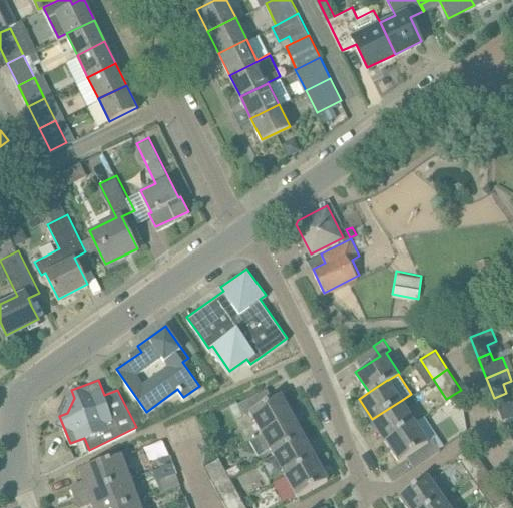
[(250,411),(262,431),(292,415),(281,393),(254,407),(248,397),(238,402),(244,414),(250,411)]
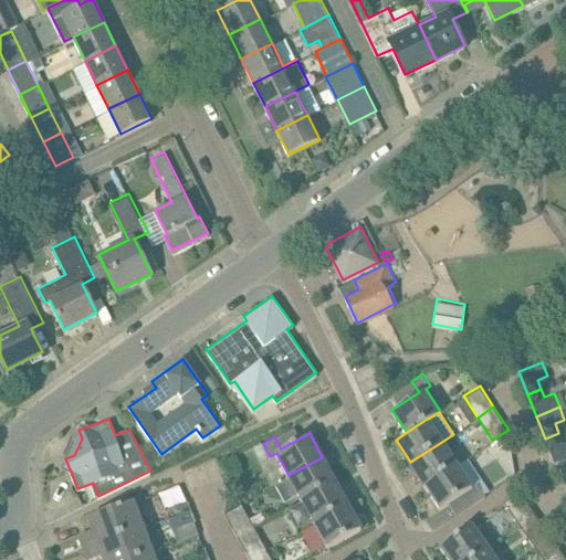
[(565,439),(562,441),(558,433),(545,439),(554,461),(565,456),(565,439)]
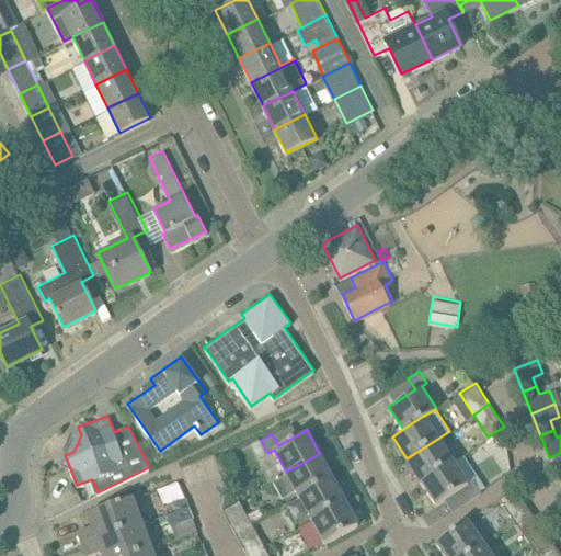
[(454,460),(439,438),(407,458),(421,481),(454,460)]
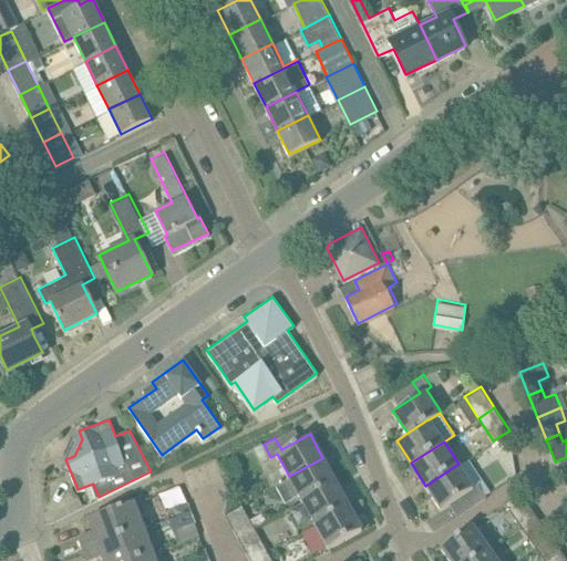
[(289,476),(302,499),(336,481),(322,458),(289,476)]
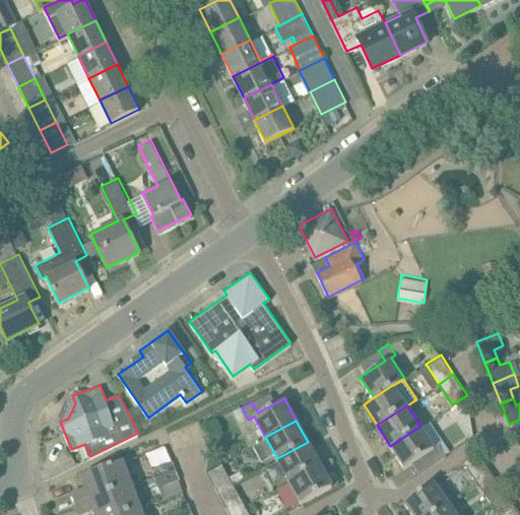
[(434,446),(420,426),(390,446),(404,466),(429,450),(436,461),(446,454),(439,443),(434,446)]
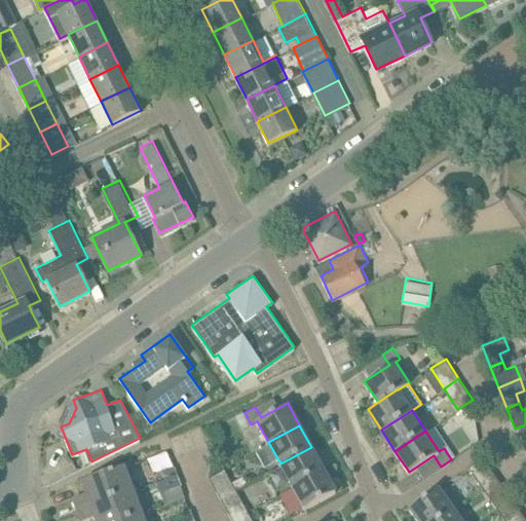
[(280,463),(293,486),(324,469),(311,447),(280,463)]
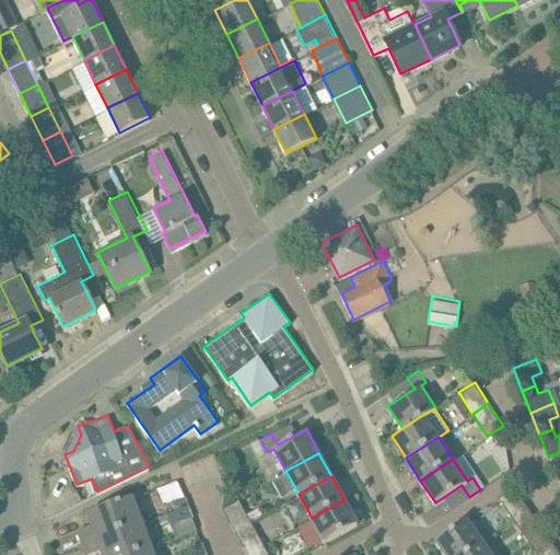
[(513,485),(498,496),(503,505),(520,494),(513,485)]
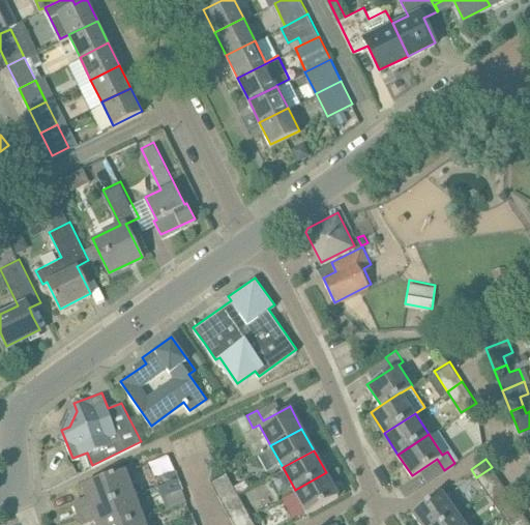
[(251,465),(247,470),(249,474),(255,474),(258,470),(256,465),(251,465)]
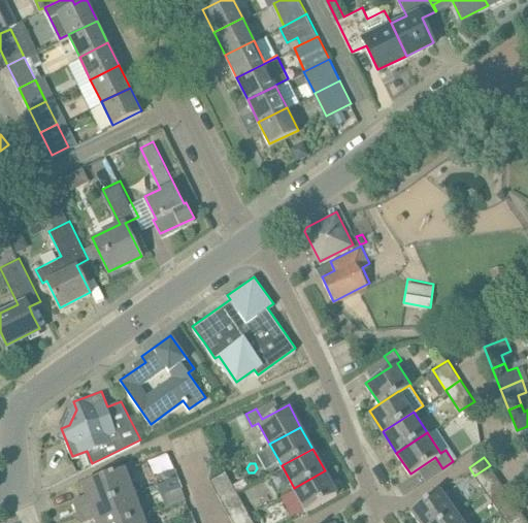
[(77,511),(133,490),(125,466),(81,483),(86,494),(73,499),(77,511)]
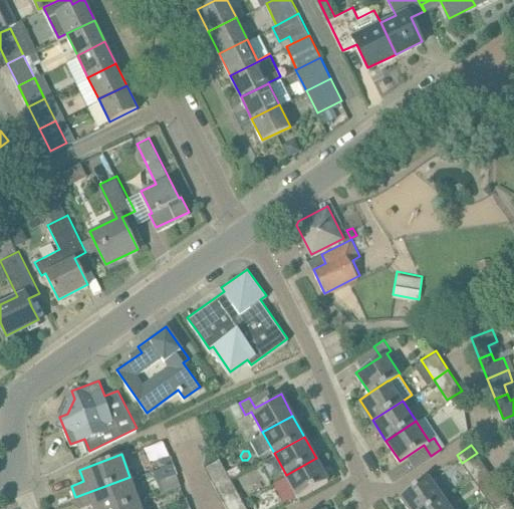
[(163,467),(173,463),(170,455),(160,459),(163,467)]
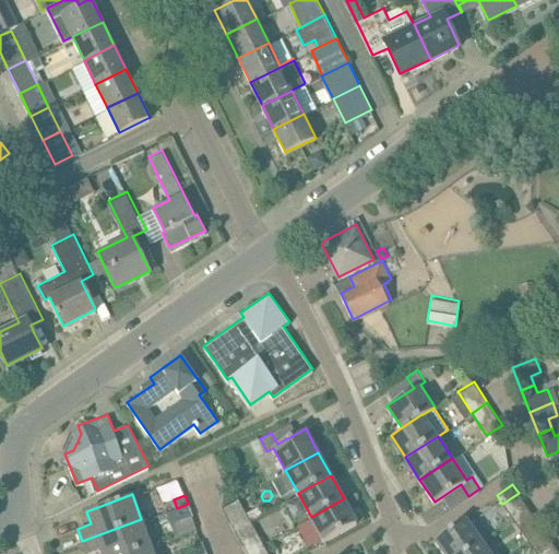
[(344,498),(311,517),(324,540),(356,521),(344,498)]
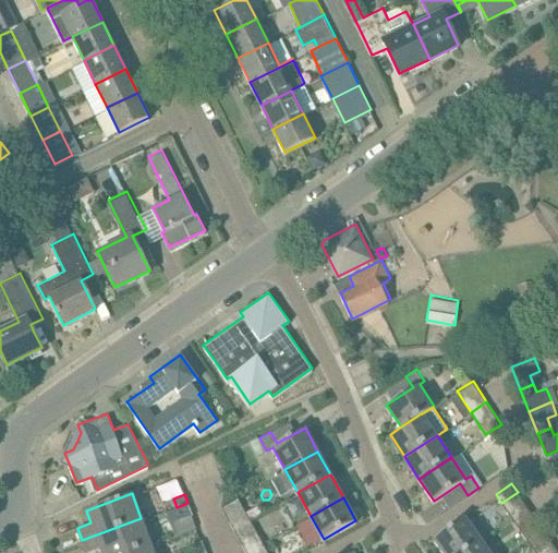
[(187,503),(177,507),(180,517),(192,514),(187,503)]
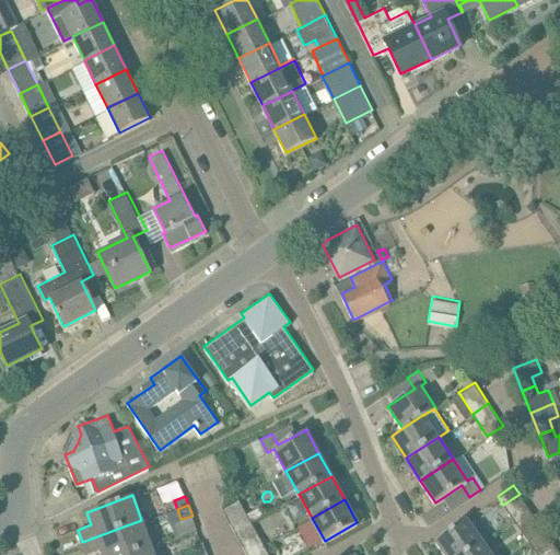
[(230,521),(234,530),(252,520),(246,511),(230,521)]
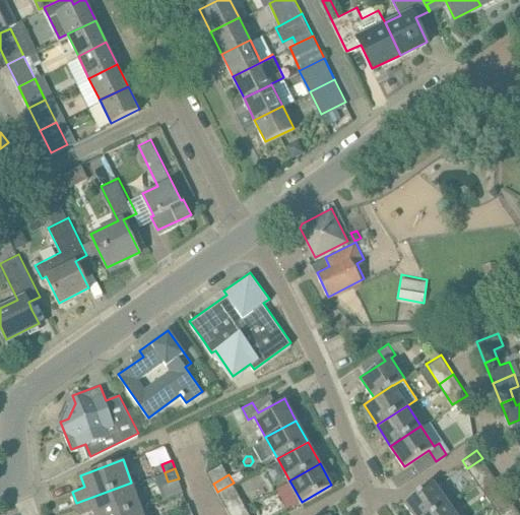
[(404,501),(413,514),(427,514),(447,501),(433,481),(404,501)]
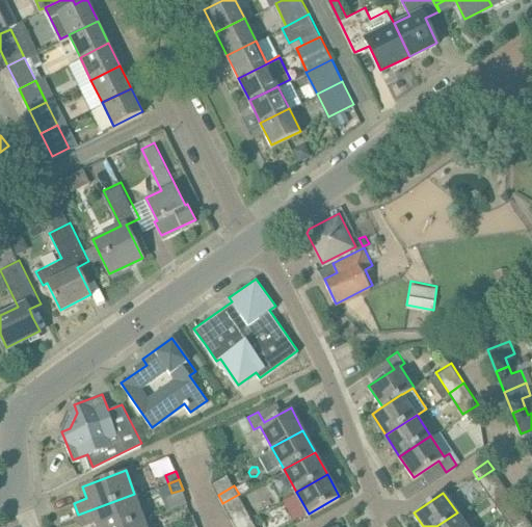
[(113,526),(142,516),(134,494),(78,515),(82,526),(96,522),(98,526),(113,526)]
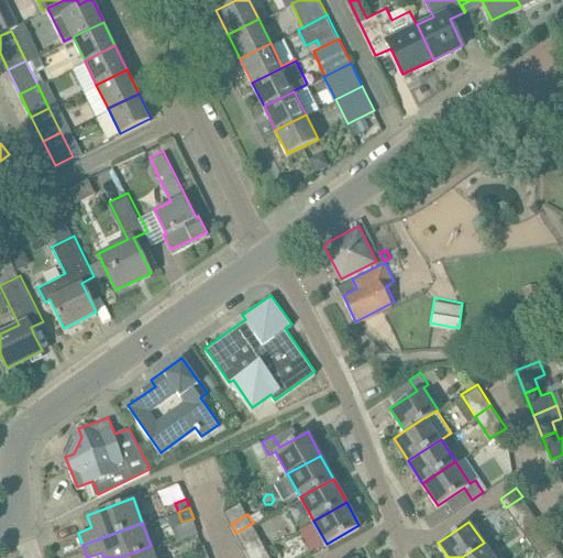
[(526,535),(530,542),(547,531),(541,524),(526,535)]
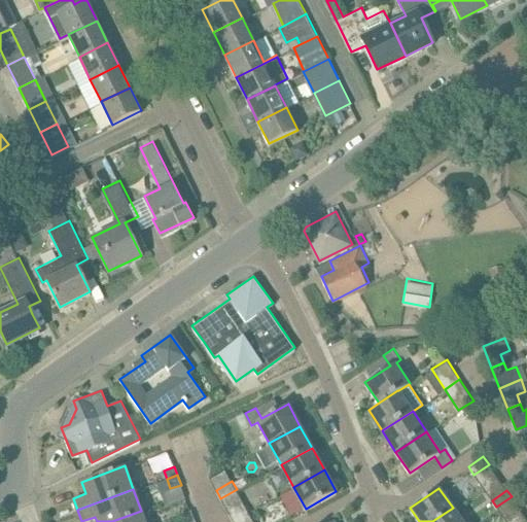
[(500,521),(517,521),(525,516),(512,496),(496,507),(497,508),(493,511),(500,521)]
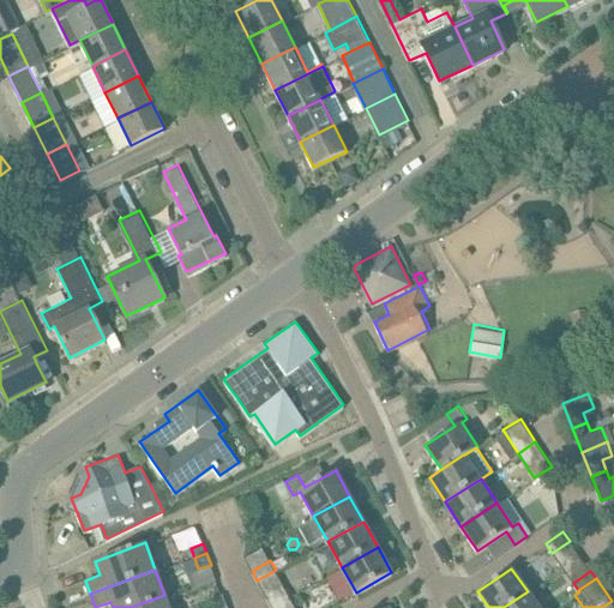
[(266,596),(271,606),(289,595),(284,585),(266,596)]
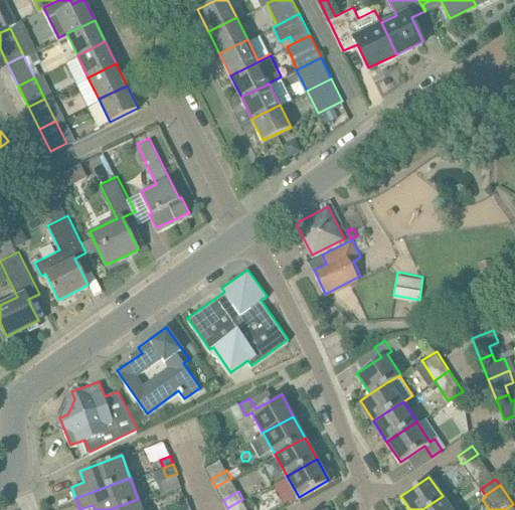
[(422,509),(452,509),(443,496),(422,509)]
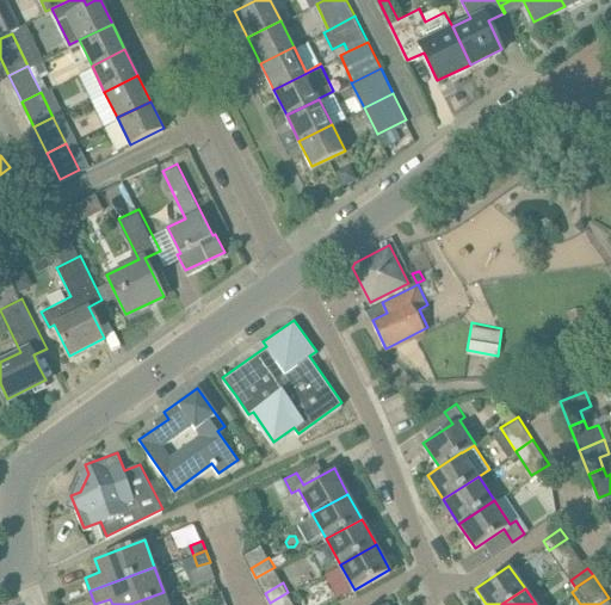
[(211,604),(224,600),(220,590),(208,594),(211,604)]
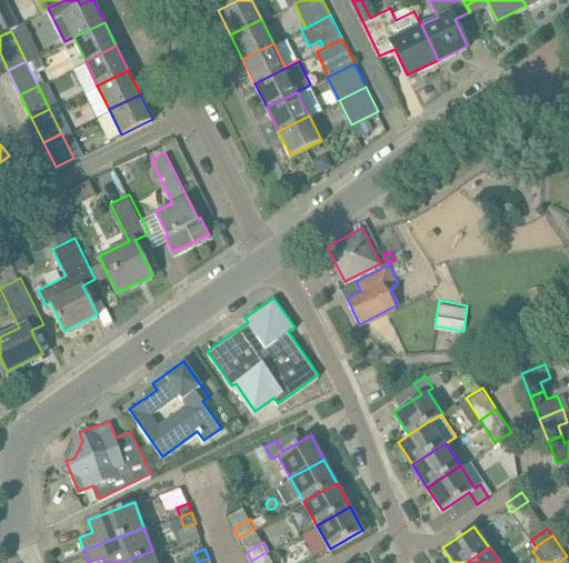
[(157,562),(152,551),(121,562),(157,562)]
